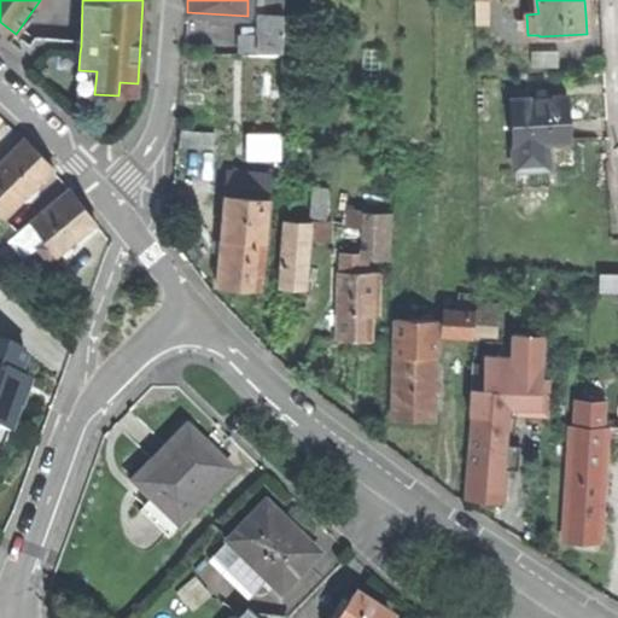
[(488,7),(474,7),(474,25),(488,25),(488,7)]
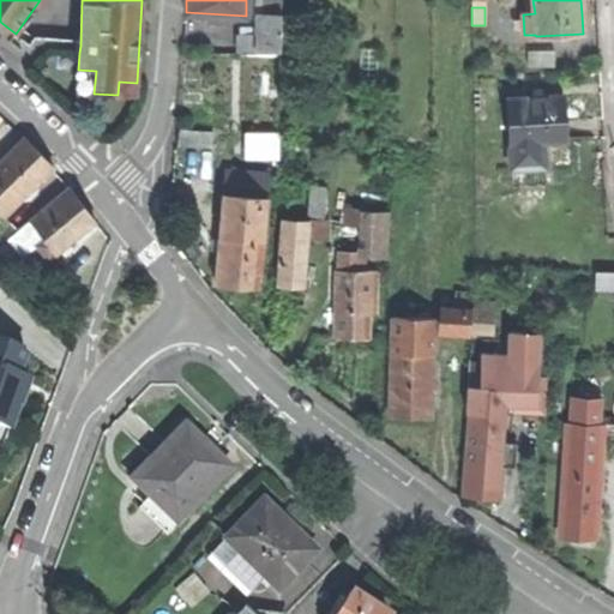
[(282,14),(262,14),(260,35),(239,36),(240,54),(282,53),(282,14)]
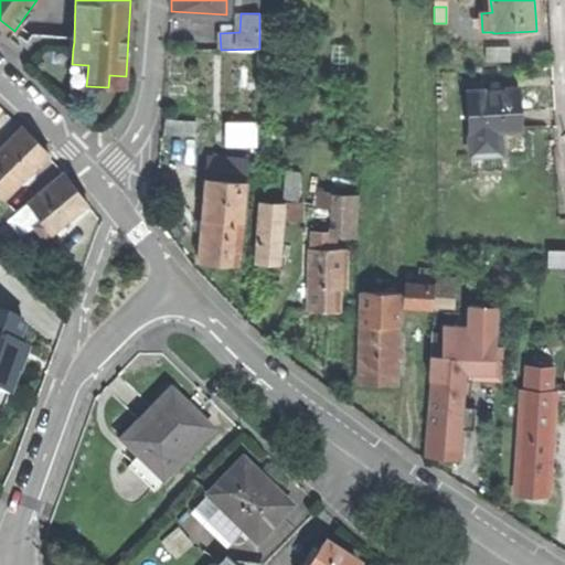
[(487,46),(487,60),(511,61),(511,48),(487,46)]
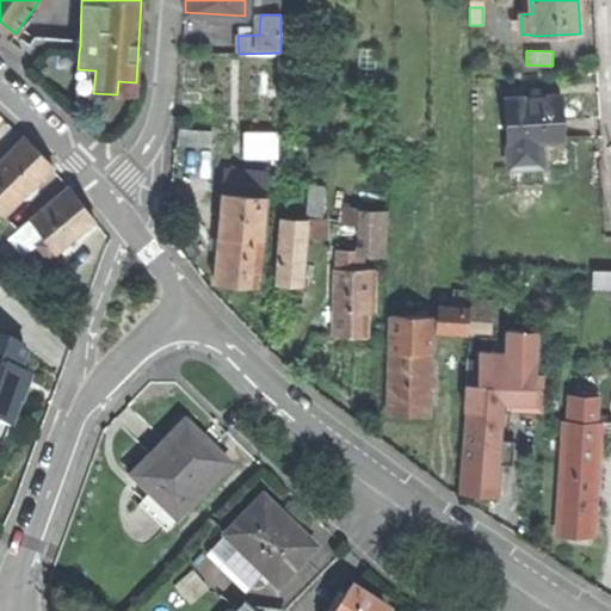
[(76,92),(93,93),(96,71),(78,69),(76,92)]
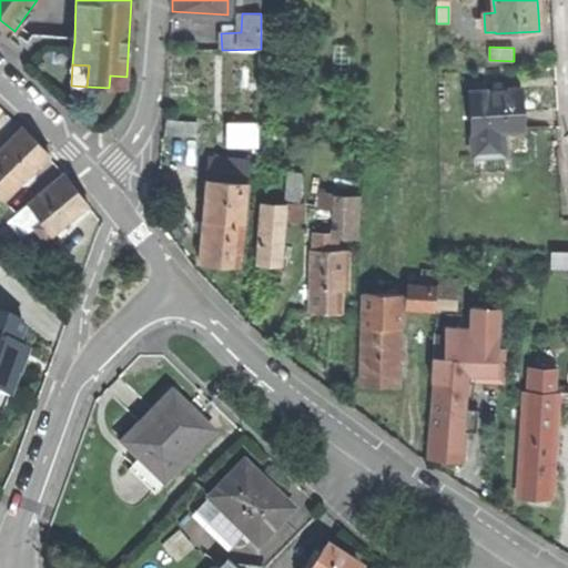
[(125,89),(127,77),(110,75),(109,88),(125,89)]
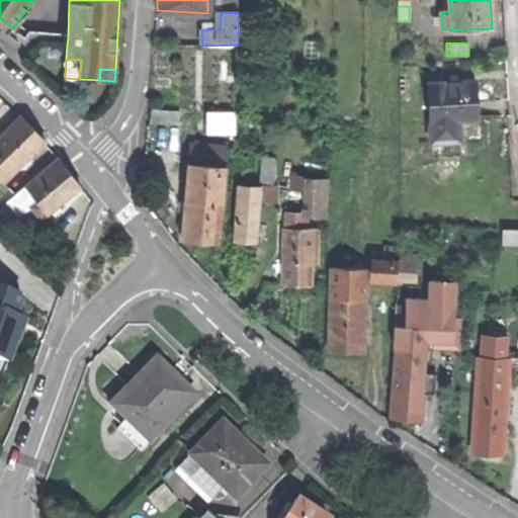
[(460,142),(459,120),(478,119),(477,104),(476,81),(429,84),(432,144),(460,142)]
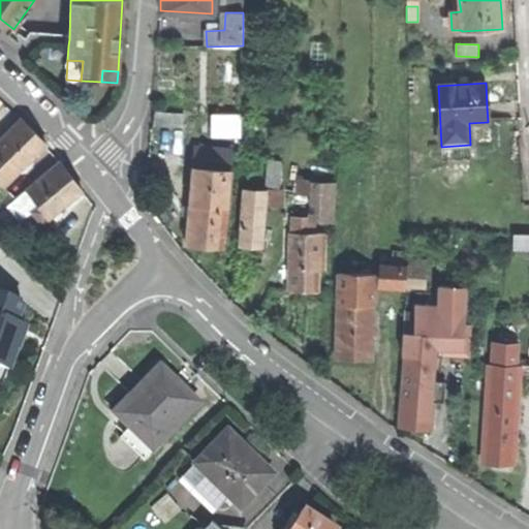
[(182,128),(183,115),(155,113),(153,126),(182,128)]
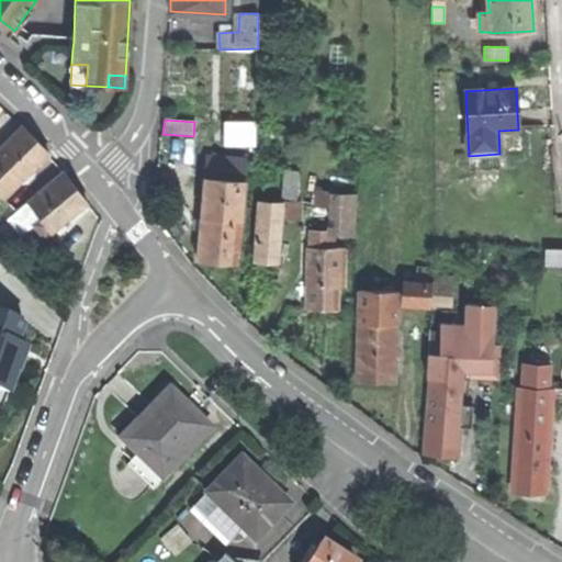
[(23,126),(0,148),(0,209),(6,204),(6,200),(3,198),(49,154),(35,139),(23,126)]
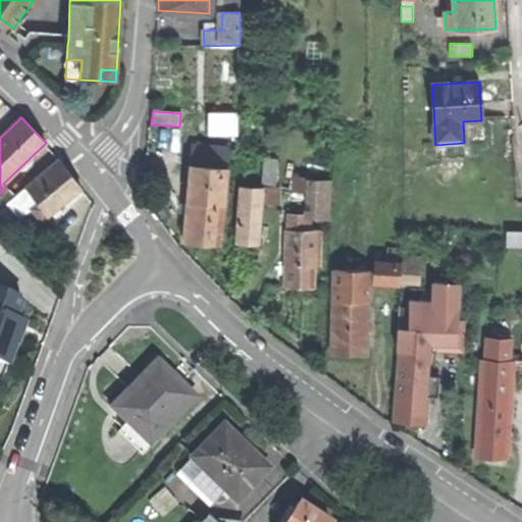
[(217,119),(216,134),(235,134),(236,119),(217,119)]
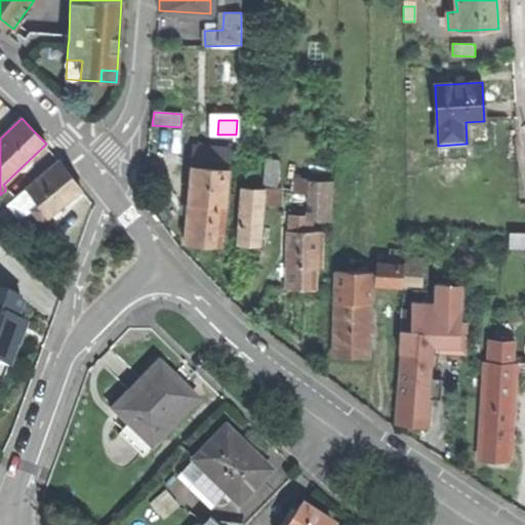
[(178,142),(178,131),(158,129),(157,139),(178,142)]
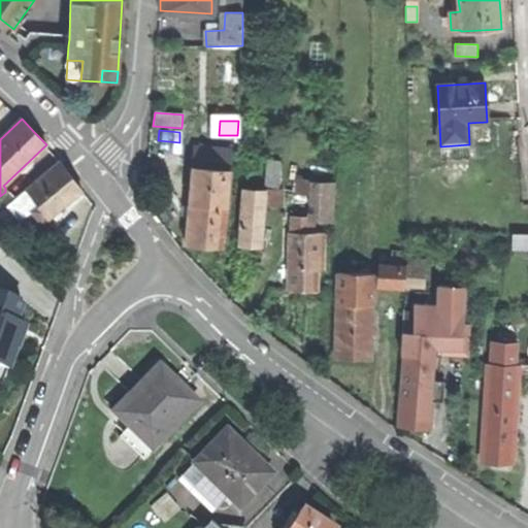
[(232,152),(195,149),(187,243),(205,245),(224,246),(232,152)]
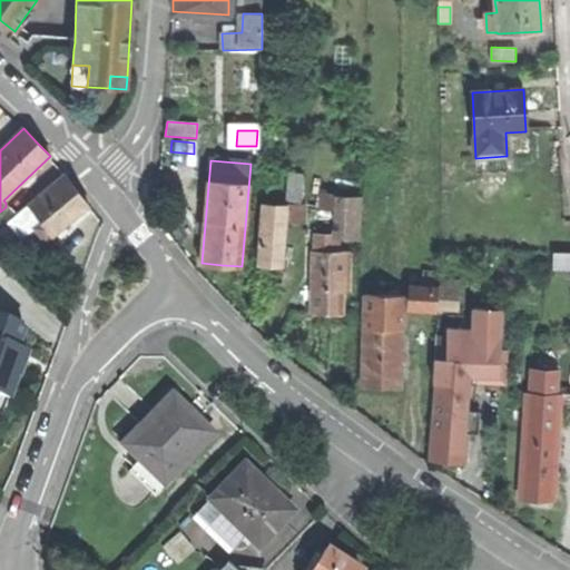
[(304,176),(288,174),(285,206),(302,207),(304,176)]
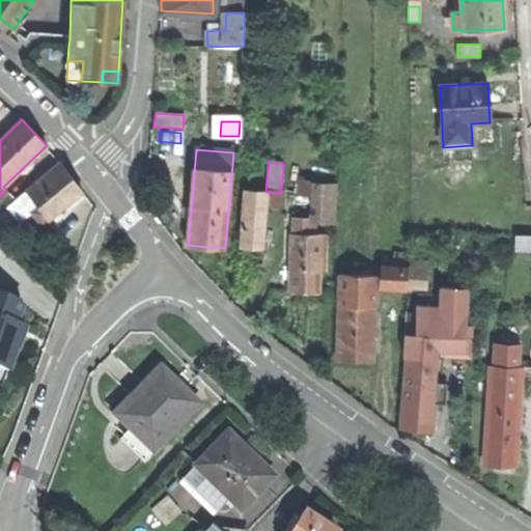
[(16,199),(0,214),(0,226),(6,235),(33,214),(42,225),(82,192),(73,177),(61,163),(16,199)]
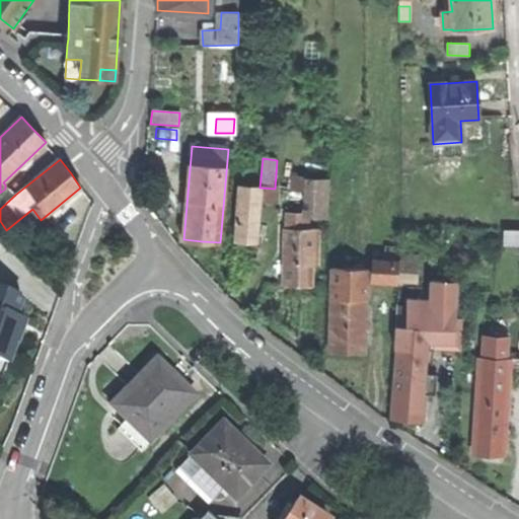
[(311,214),(313,214),(313,181),(295,180),(294,191),(305,192),(305,214),(311,214)]
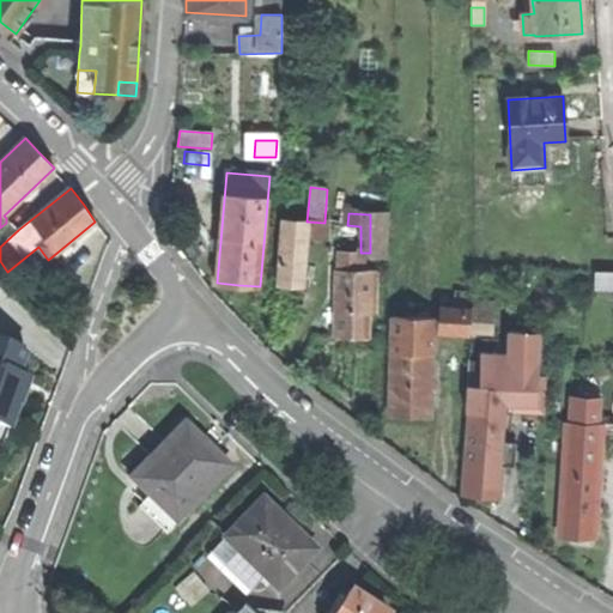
[(370,253),(370,258),(386,258),(387,216),(370,214),(370,253)]
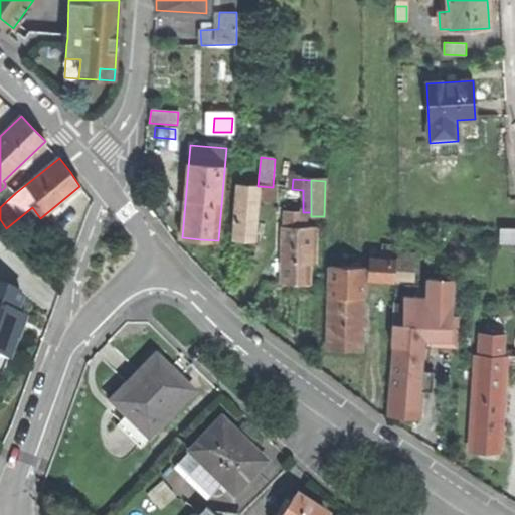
[(256,197),(258,186),(238,184),(234,240),(253,240),(256,197)]
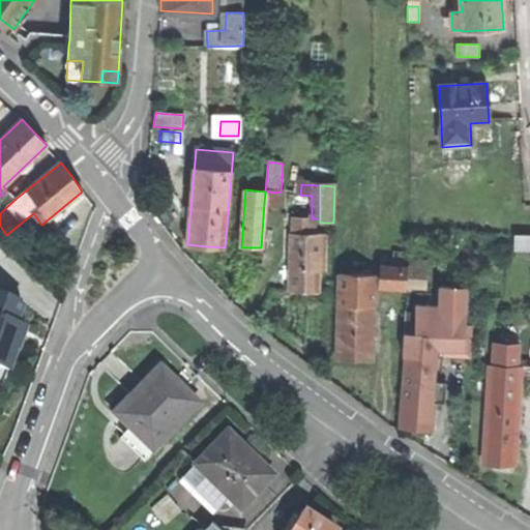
[(0,213),(16,199),(7,190),(5,193),(0,197),(0,213)]
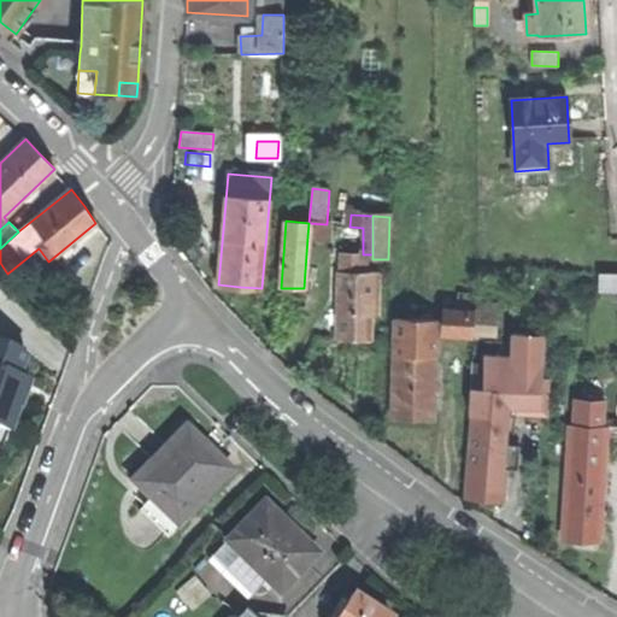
[(329,224),(327,224),(309,223),(307,236),(329,239),(329,224)]
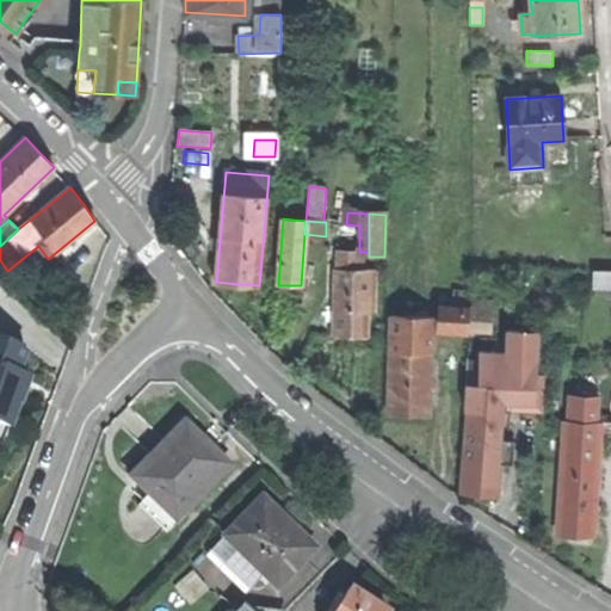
[(359,252),(339,251),(338,335),(352,335),(368,337),(369,314),(375,314),(376,271),(365,271),(366,252),(359,252)]
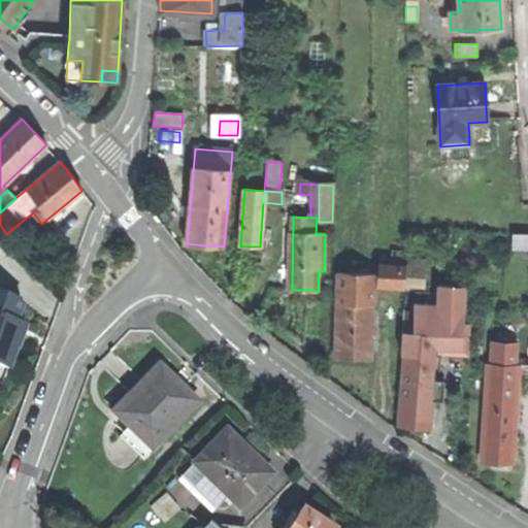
[(385,267),(384,284),(420,286),(421,269),(385,267)]
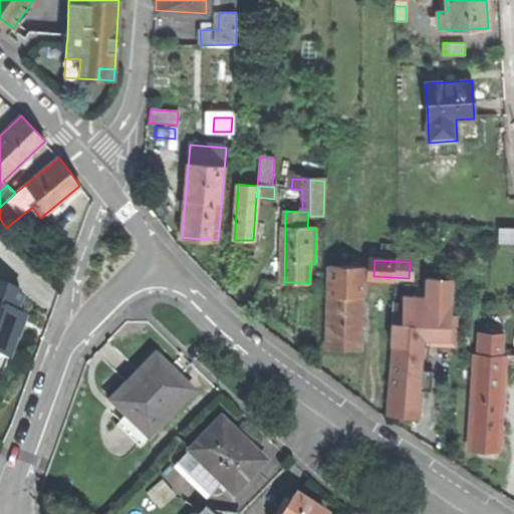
[(364,267),(329,266),(327,349),(345,349),(359,349),(361,297),(363,297),(364,267)]
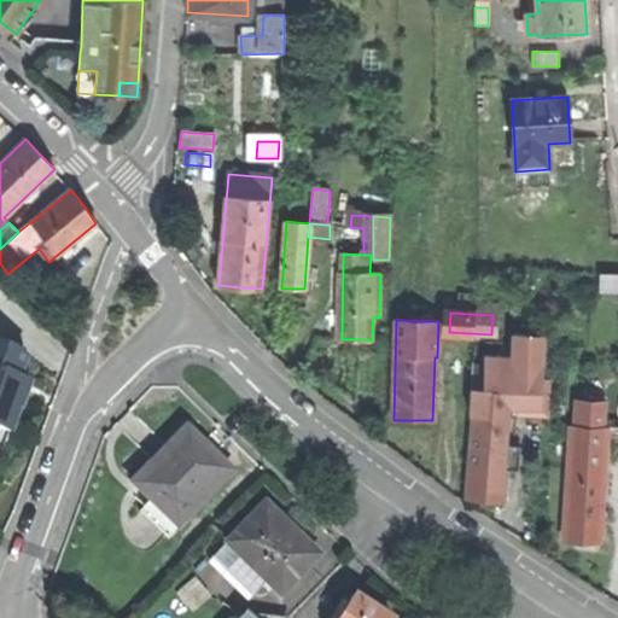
[(520,337),(519,366),(541,366),(541,337),(520,337)]
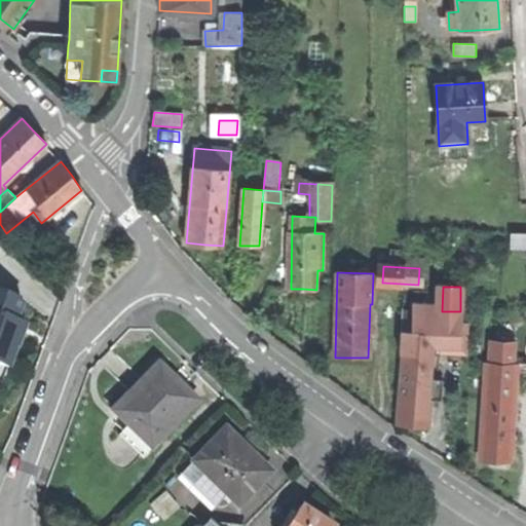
[(0,365),(7,368),(14,347),(17,345),(21,336),(14,334),(19,322),(15,321),(23,301),(0,292),(0,365)]
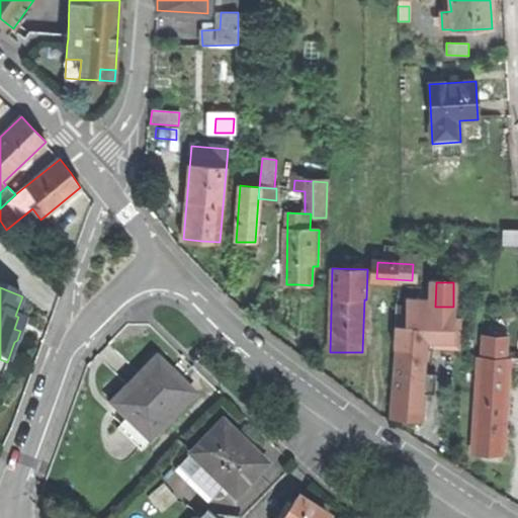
[(435,307),(406,307),(406,329),(396,328),(394,348),(396,348),(390,418),(408,419),(422,421),(423,396),(419,395),(423,341),(452,341),(453,307),(435,307)]
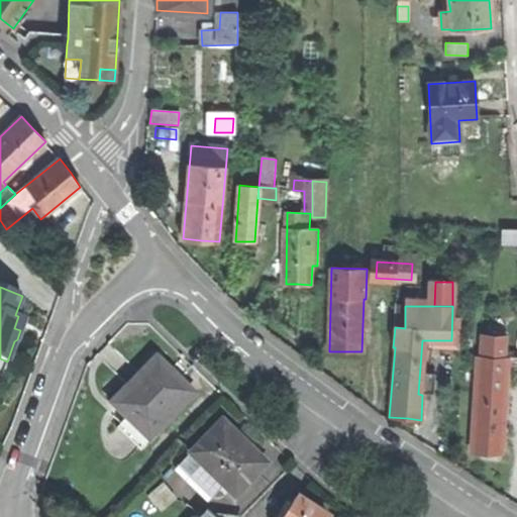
[(24,318),(18,316),(14,328),(20,330),(22,324),(24,318)]
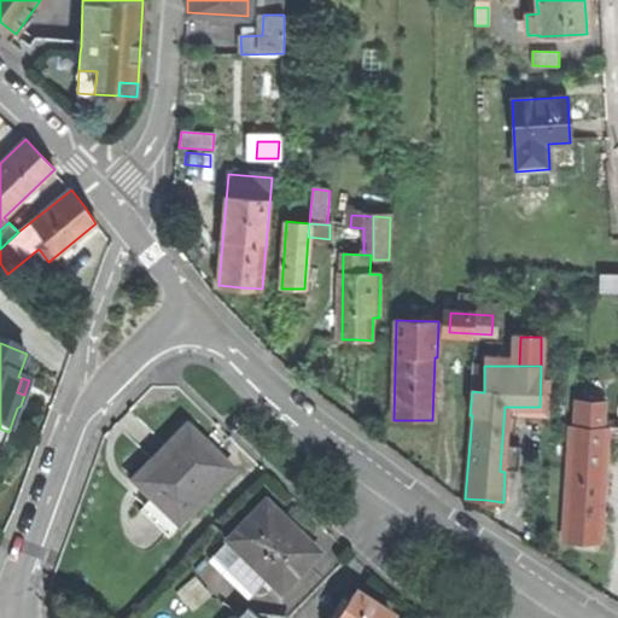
[(575,400),(573,426),(602,427),(604,401),(575,400)]
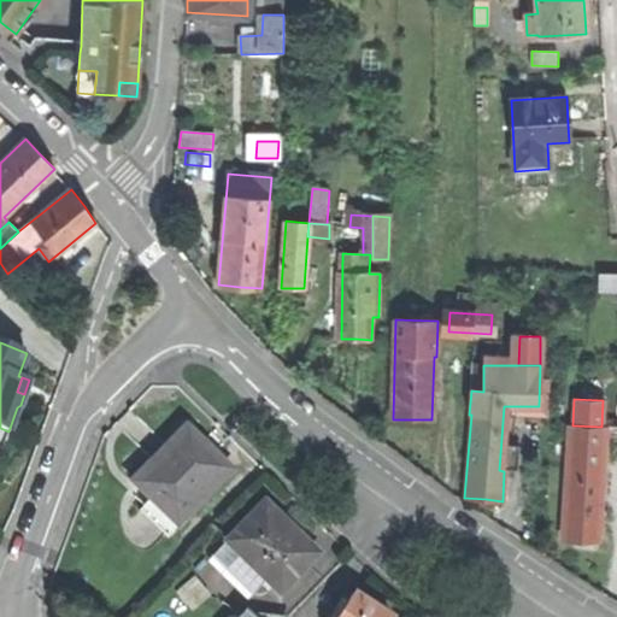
[(573,425),(570,424),(563,539),(581,540),(599,541),(605,427),(601,427),(573,425)]
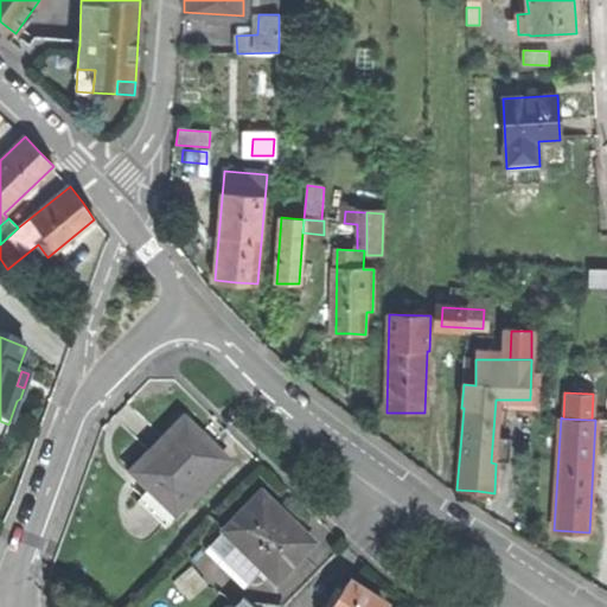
[(165,528),(228,464),(205,441),(184,421),(131,474),(148,492),(139,503),(165,528)]
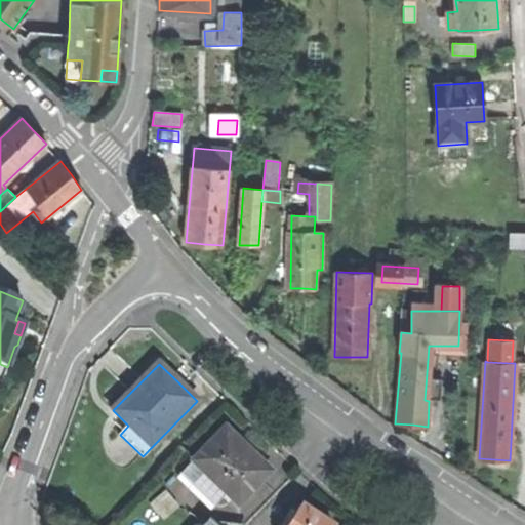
[(214,507),(227,494),(238,506),(270,472),(254,456),(255,455),(253,454),(252,454),(246,448),(240,442),(241,441),(239,440),(238,441),(224,427),(178,472),(214,507)]
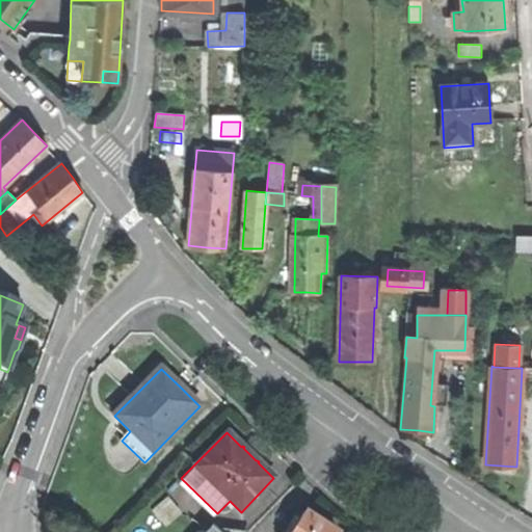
[(330,531),(321,526),(306,515),(306,514),(304,513),(300,520),(291,531),(330,531)]
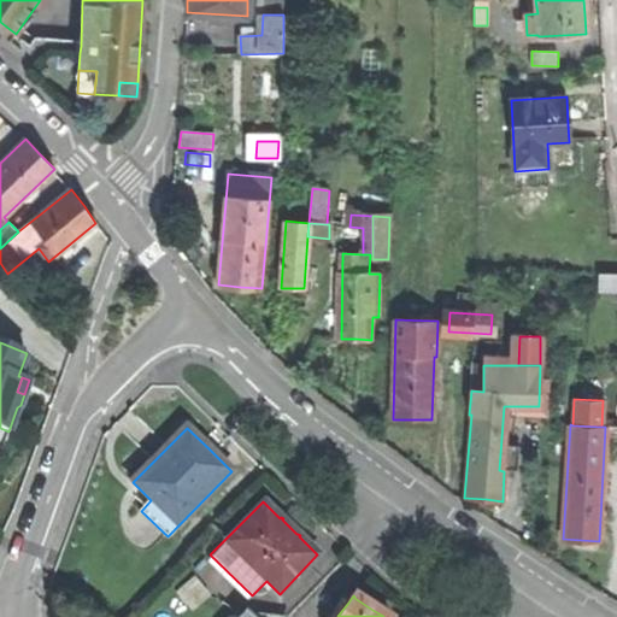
[(329,616),(338,616),(348,603),(341,599),(329,616)]
